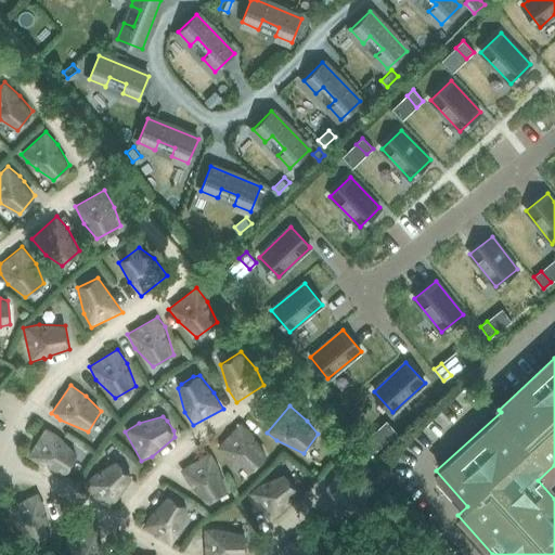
[(216,449),(226,457),(250,473),(267,454),(255,437),(242,423),(216,449)]
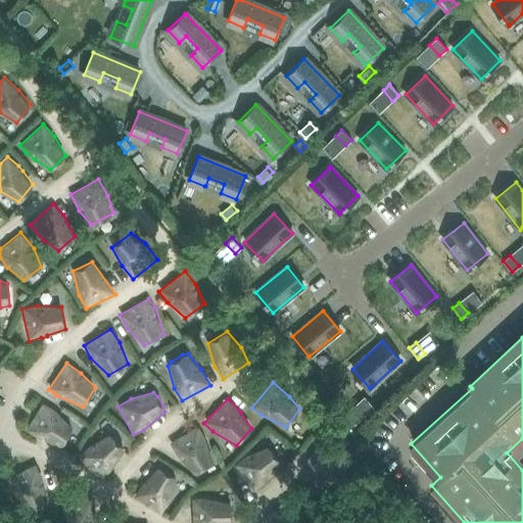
[(26,431),(35,437),(59,446),(64,443),(73,427),(58,413),(43,403),(26,431)]
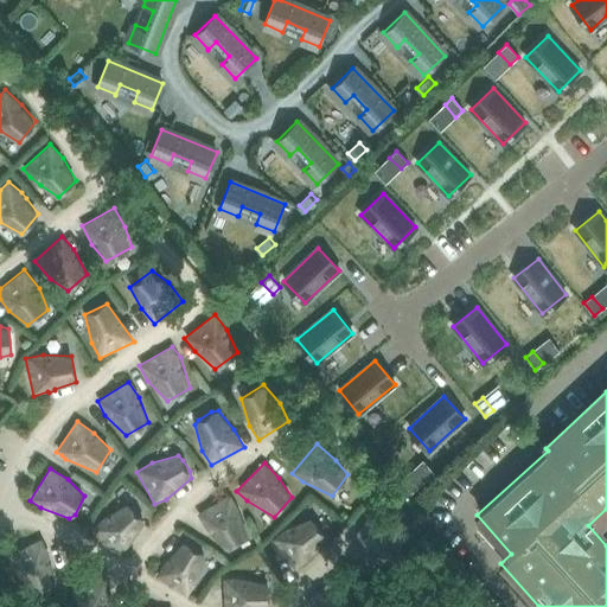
[(408,474),(401,480),(411,493),(419,486),(408,474)]
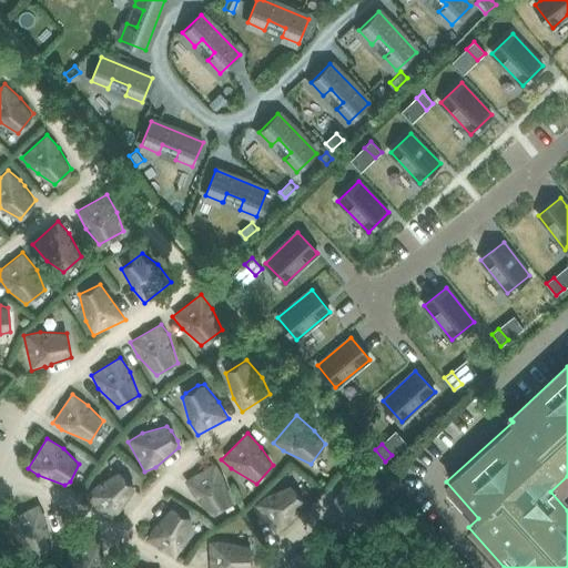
[(184,482),(191,495),(211,515),(233,501),(224,476),(215,463),(184,482)]
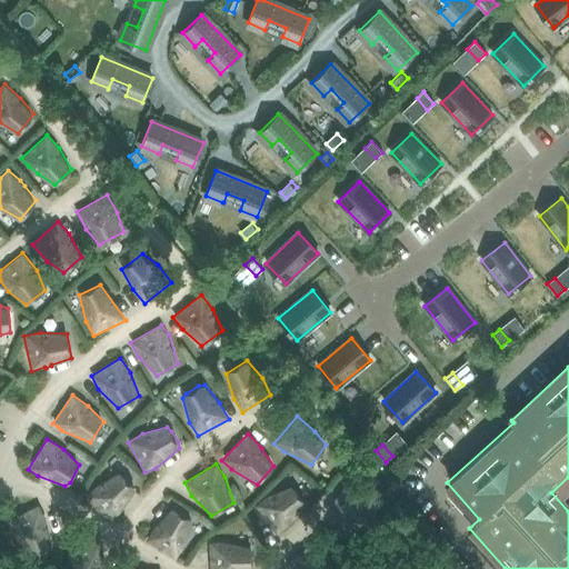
[(85,498),(110,523),(120,513),(137,491),(133,486),(123,476),(118,472),(102,482),(85,498)]
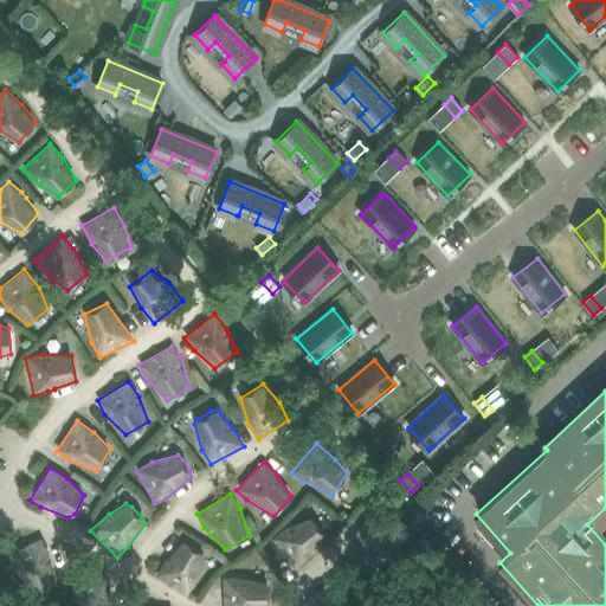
[(347,545),(362,555),(386,567),(401,546),(385,526),(371,514),(347,545)]
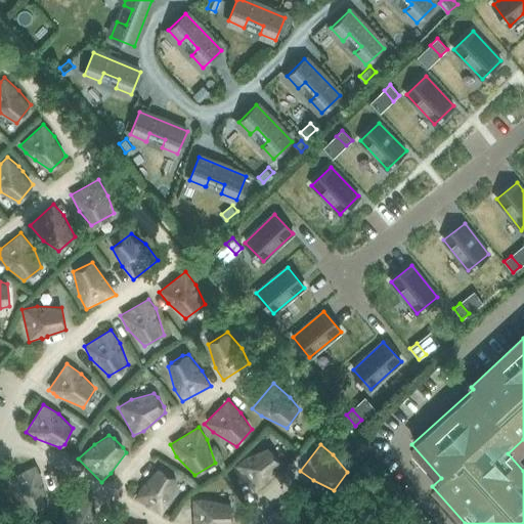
[(233,467),(254,492),(282,469),(280,461),(273,451),(268,447),(249,455),(233,467)]
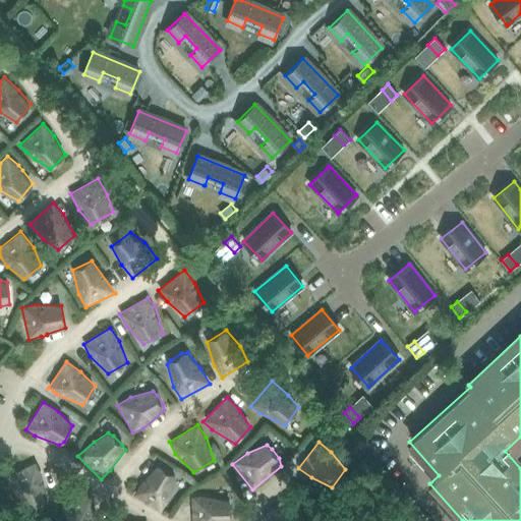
[(6,476),(11,489),(20,508),(33,510),(42,506),(49,499),(43,480),(35,464),(6,476)]
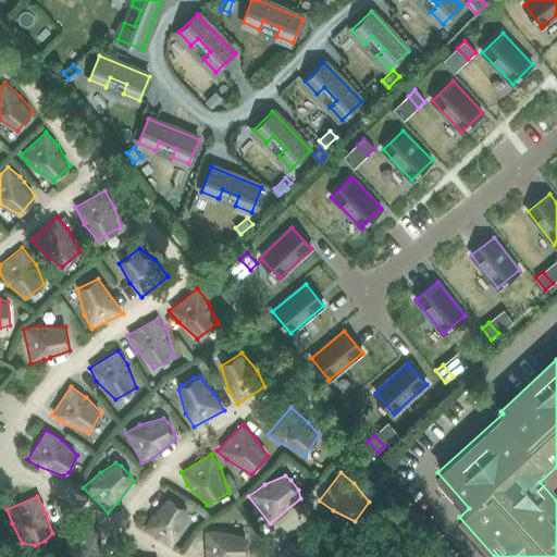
[(143,531),(173,548),(181,535),(189,510),(186,506),(173,499),(169,498),(153,514),(143,531)]
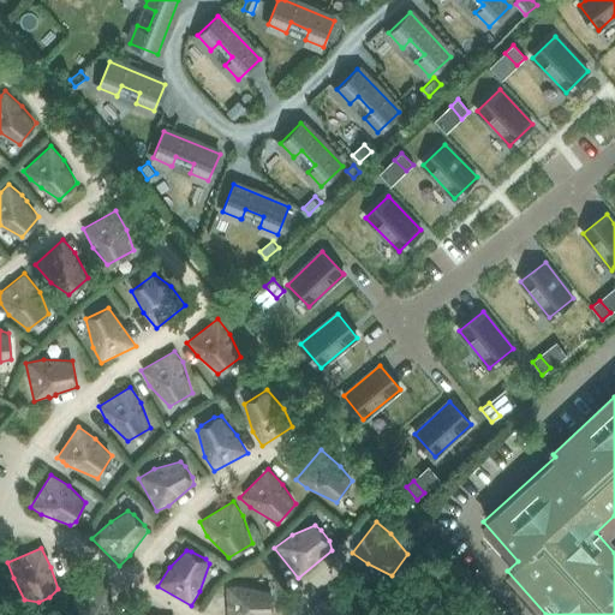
[(71,589),(73,607),(76,614),(112,614),(113,603),(109,584),(71,589)]
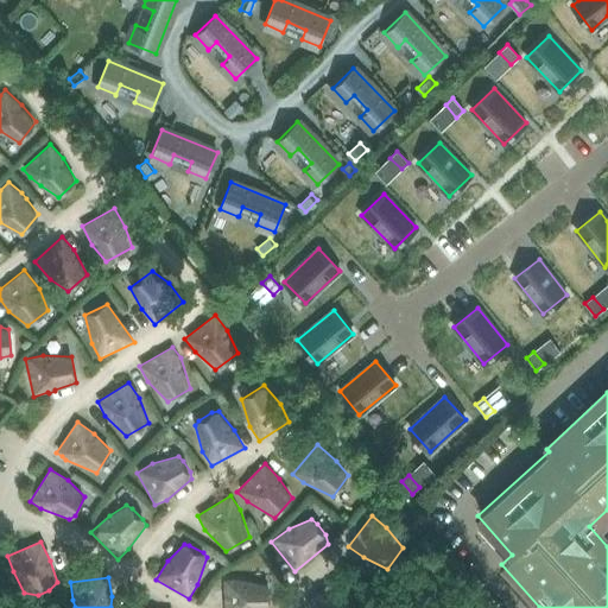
[(223,607),(270,607),(268,584),(240,578),(222,581),(223,607)]
